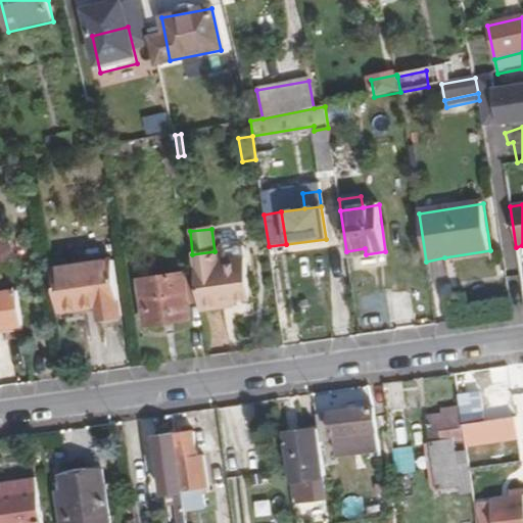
[(0,262),(11,259),(10,251),(2,253),(0,241),(0,262)]
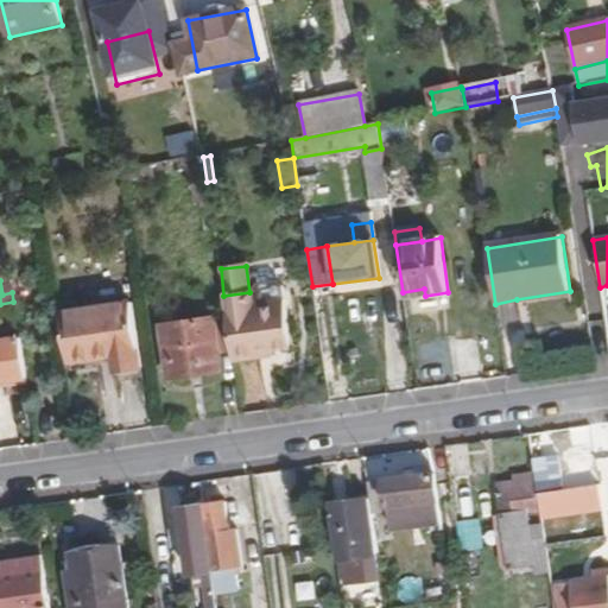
[(255,306),(284,303),(283,289),(277,285),(257,289),(252,291),(255,306)]
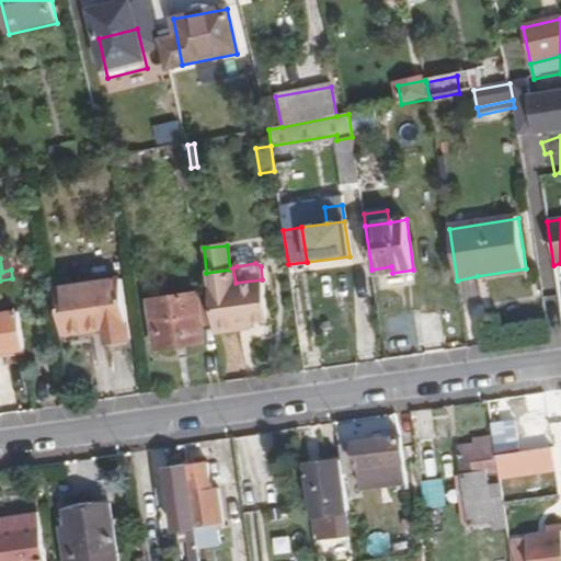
[(391,266),(371,270),(373,275),(392,273),(391,266)]
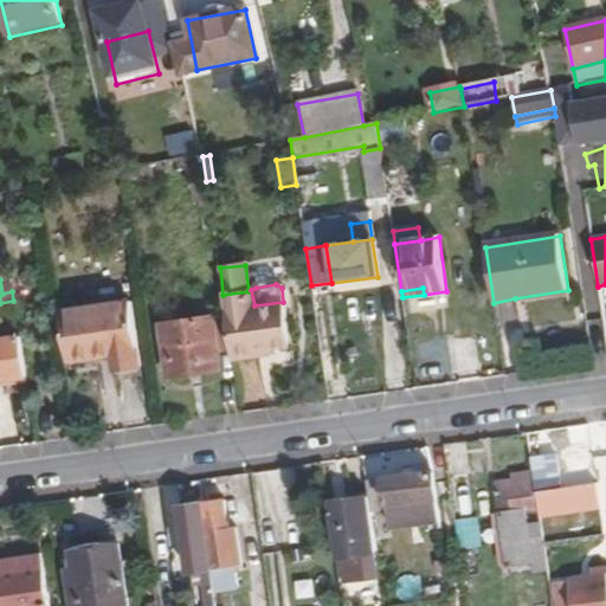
[(223,295),(233,362),(260,358),(259,352),(274,350),(290,347),(283,302),(255,305),(251,290),(249,291),(223,295)]
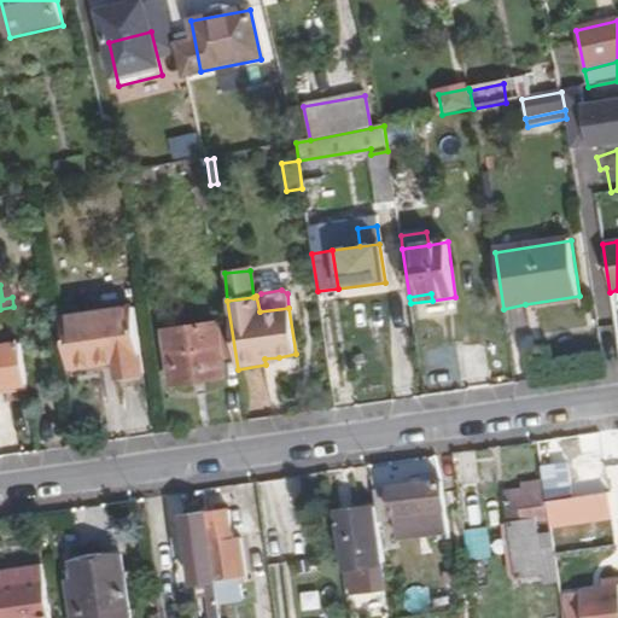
[(62,319),(69,368),(114,362),(116,380),(145,377),(134,308),(62,319)]
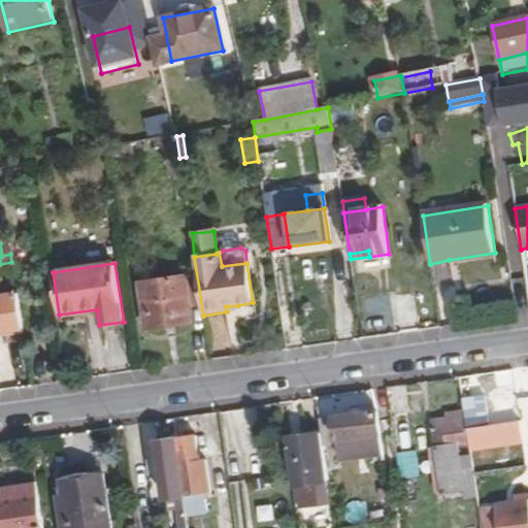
[(186,279),(140,287),(146,331),(193,324),(186,279)]
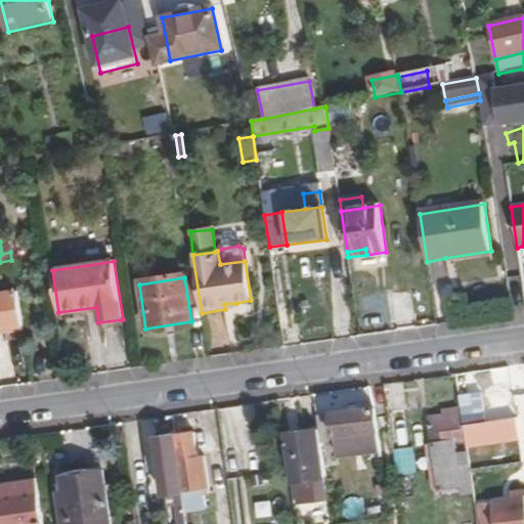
[(0,293),(0,329),(24,325),(19,291),(0,293)]
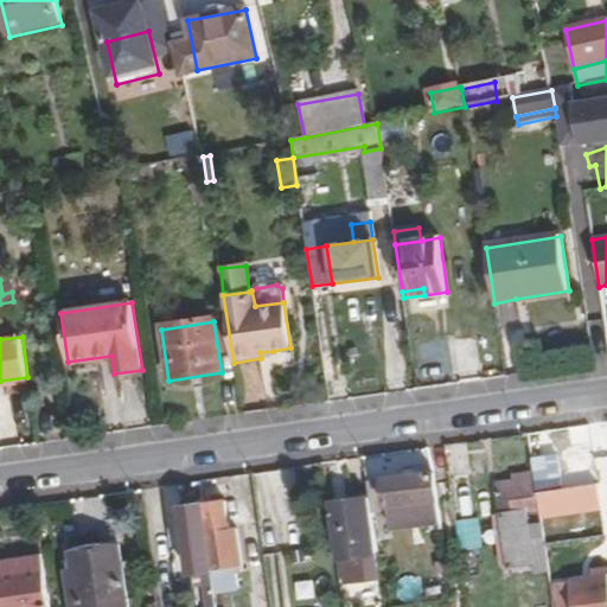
[(556,457),(531,460),(536,493),(561,491),(556,457)]
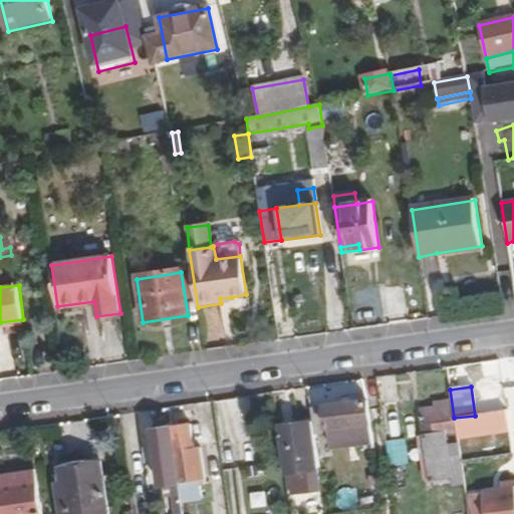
[(434,404),(435,409),(421,412),(424,432),(437,430),(437,435),(454,432),(451,413),(447,414),(446,403),(434,404)]
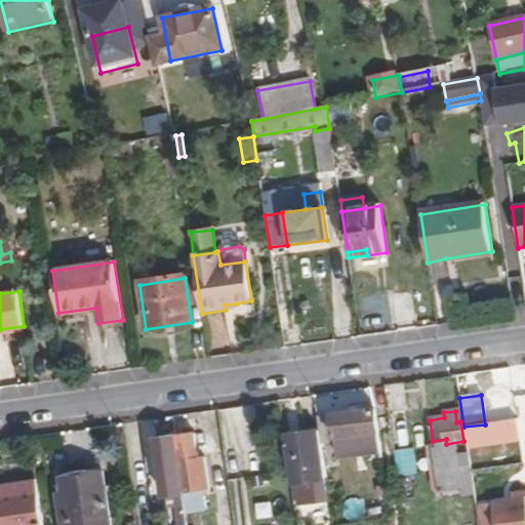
[(376,412),(318,418),(320,433),(322,446),(336,444),(338,459),(380,454),(376,412)]
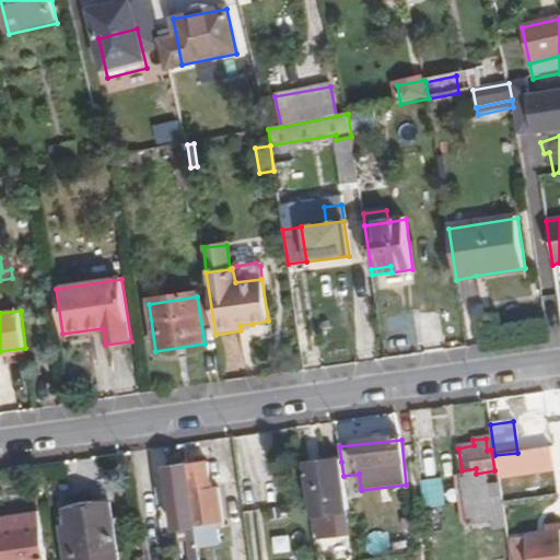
[(303,467),(311,517),(316,516),(318,538),(348,534),(345,512),(349,512),(343,476),(341,462),(303,467)]
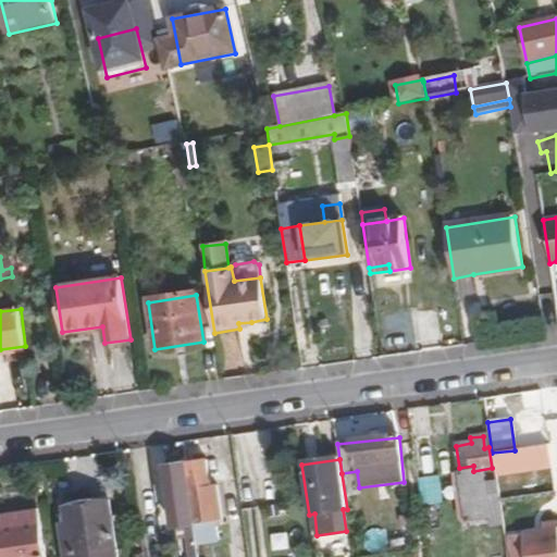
[(188,463),(189,475),(208,473),(206,461),(188,463)]
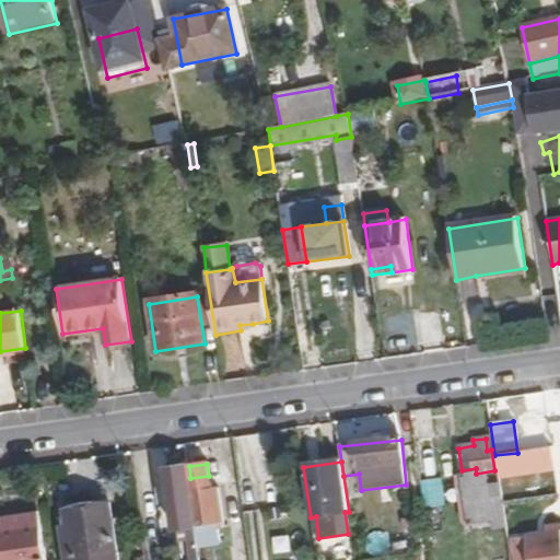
[(196,526),(187,467),(166,469),(175,529),(186,528),(191,559),(200,559),(198,547),(196,526)]
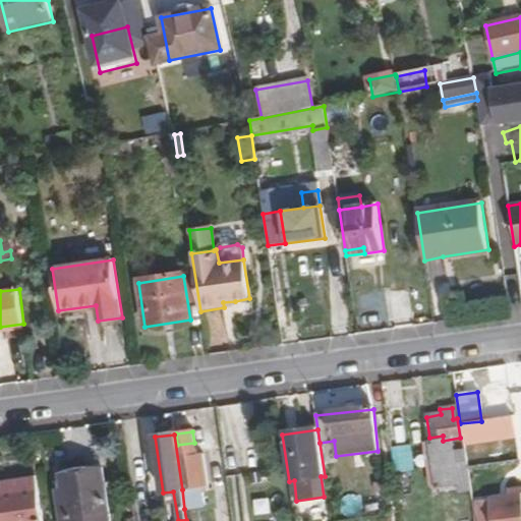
[(194,443),(177,445),(183,489),(200,486),(198,474),(195,455),(194,443)]
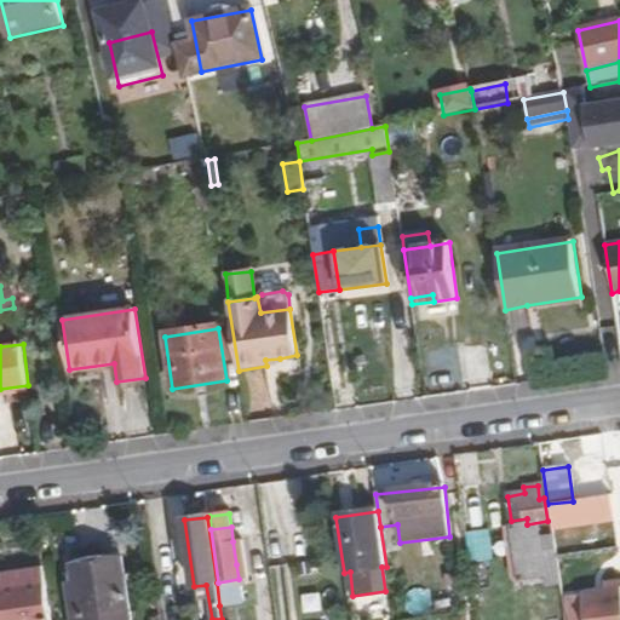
[(468,529),(471,561),(495,557),(492,527),(468,529)]
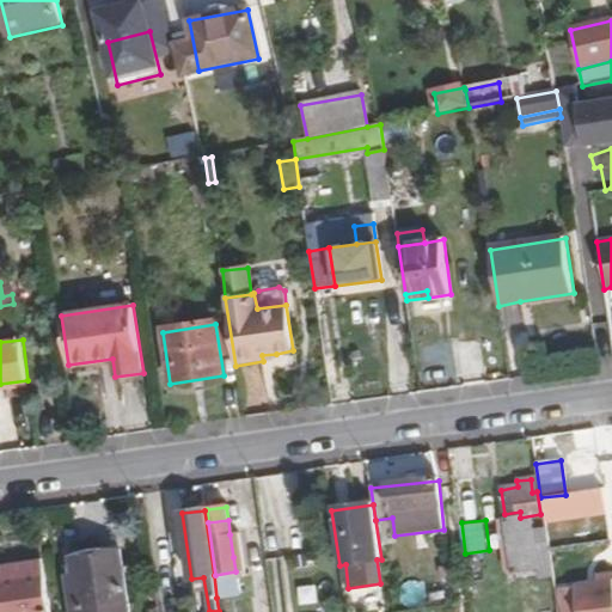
[(245,533),(230,534),(233,557),(249,555),(245,533)]
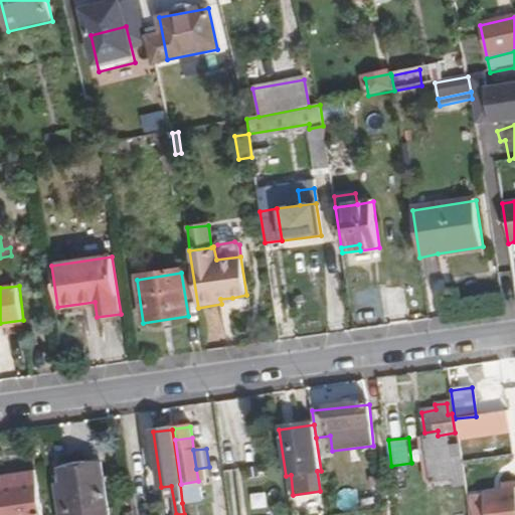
[(60,470),(101,464),(100,455),(58,462),(60,470)]
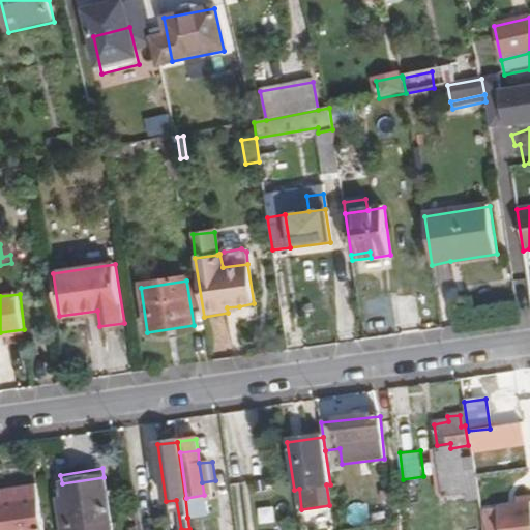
[(62,483),(65,505),(59,506),(62,529),(111,529),(104,477),(62,483)]
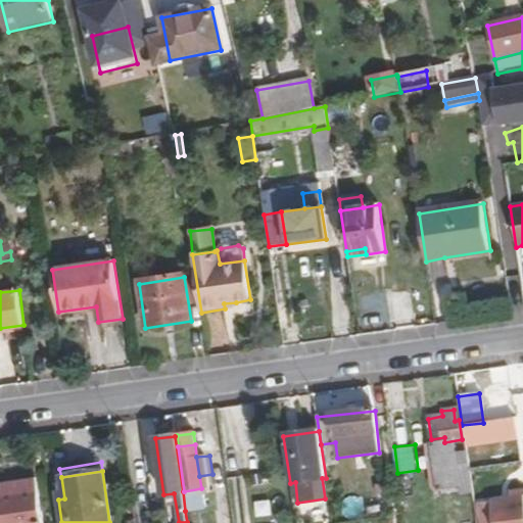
[(42,522),(36,481),(36,479),(0,484),(0,522),(42,522)]
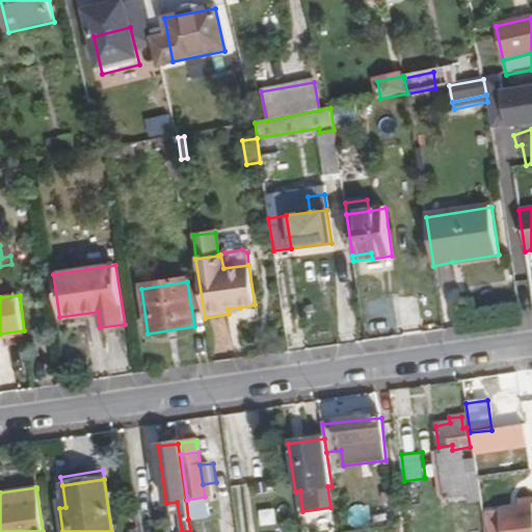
[(186,500),(188,520),(209,517),(205,497),(187,500),(186,500)]
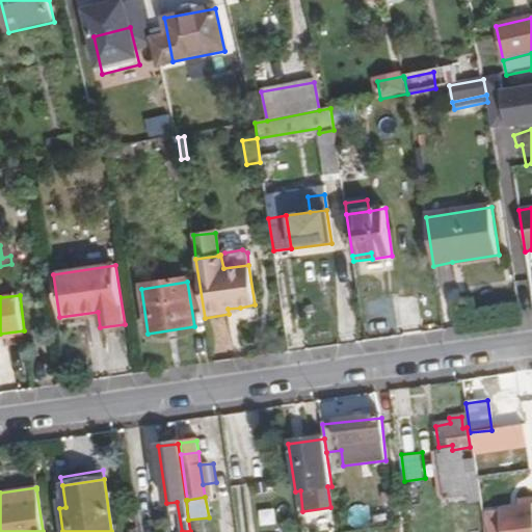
[(498,513),(499,515),(501,531),(531,531),(531,523),(529,508),(498,513)]
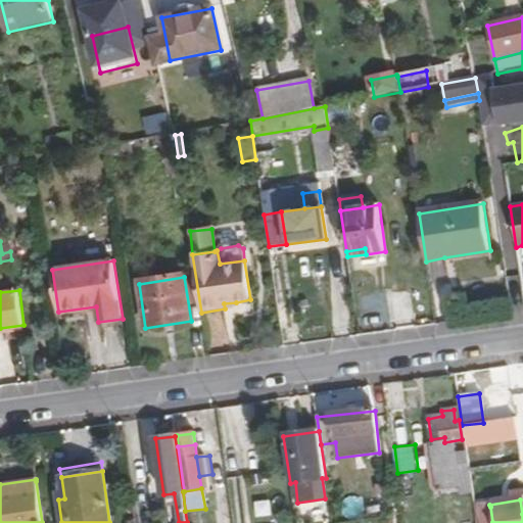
[(478,522),(492,522),(490,507),(476,510),(478,522)]
